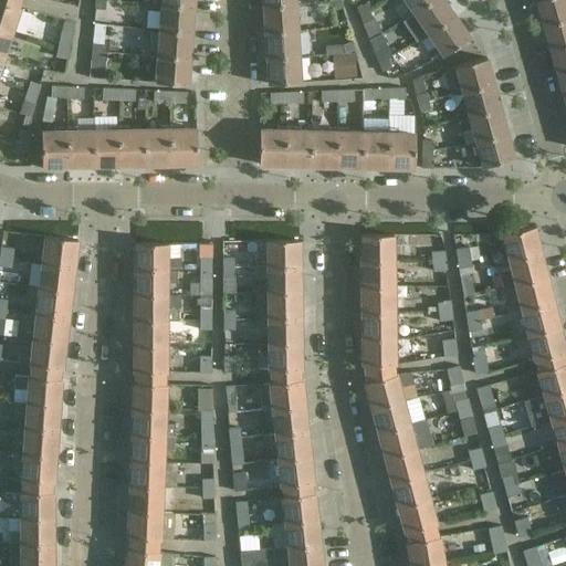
[(0,0),(0,28),(11,32),(20,7),(18,6),(3,1),(3,0),(0,0)]
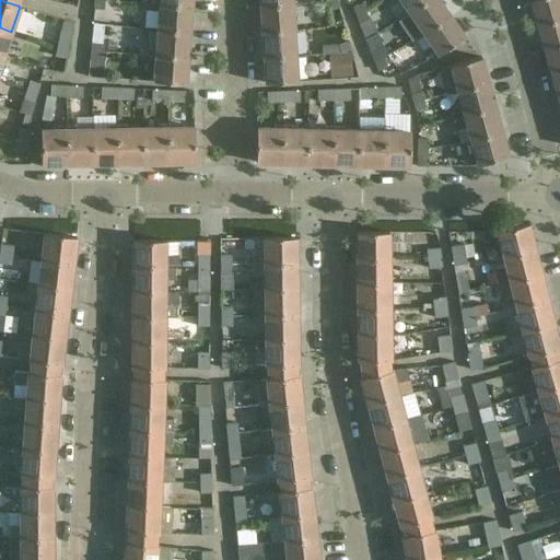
[(105,1),(94,0),(93,0),(93,9),(104,10),(105,1)]
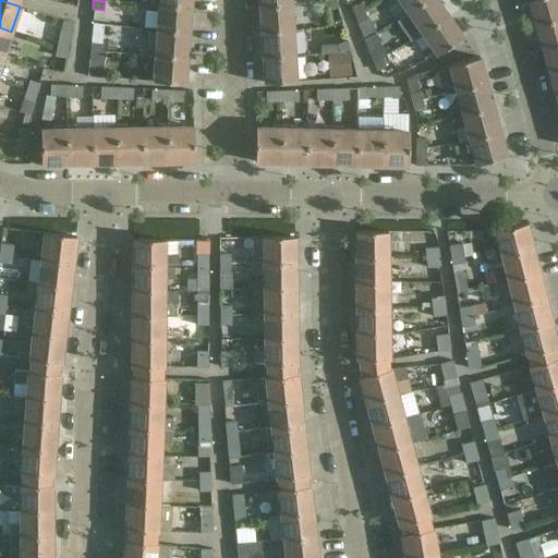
[(339,8),(336,0),(331,0),(325,2),(328,11),(339,8)]
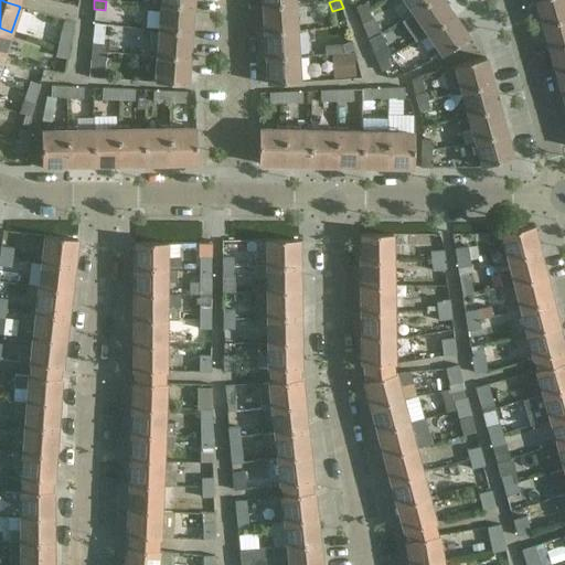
[(429,0),(404,0),(405,1),(395,9),(402,19),(429,0)]
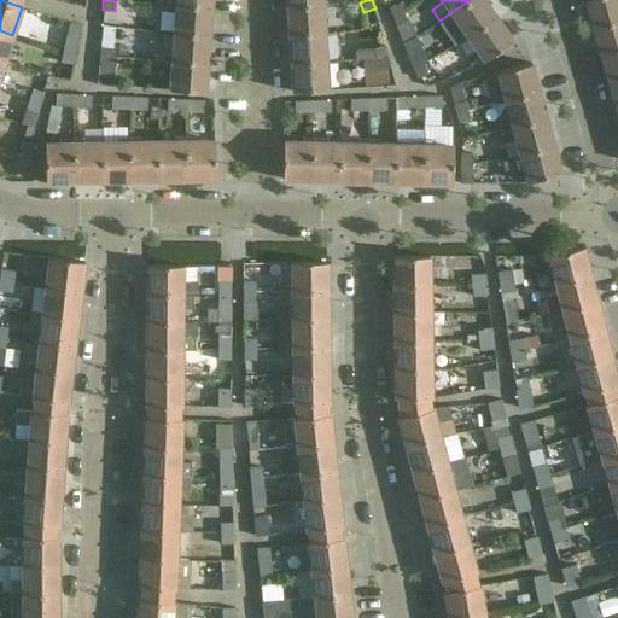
[(497,16),(485,0),(470,0),(439,21),(455,45),(467,36),(497,16)]
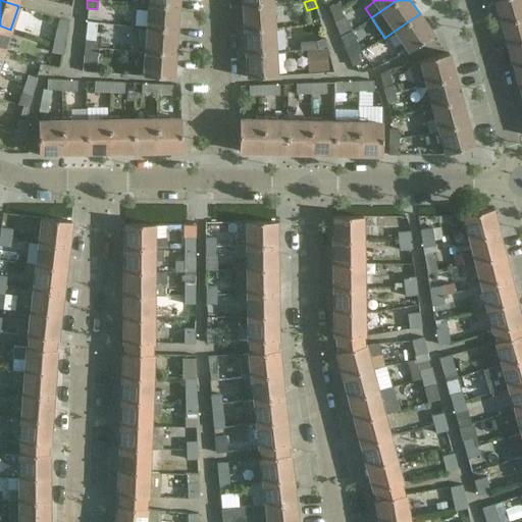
[(521,17),(521,0),(497,0),(504,22),(521,17)]
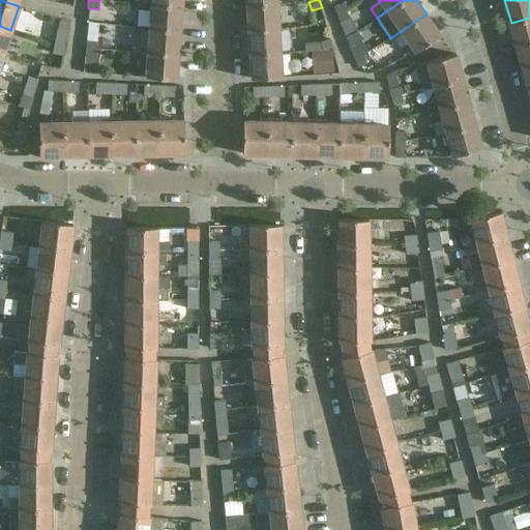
[(333,6),(340,21),(349,18),(343,2),(333,6)]
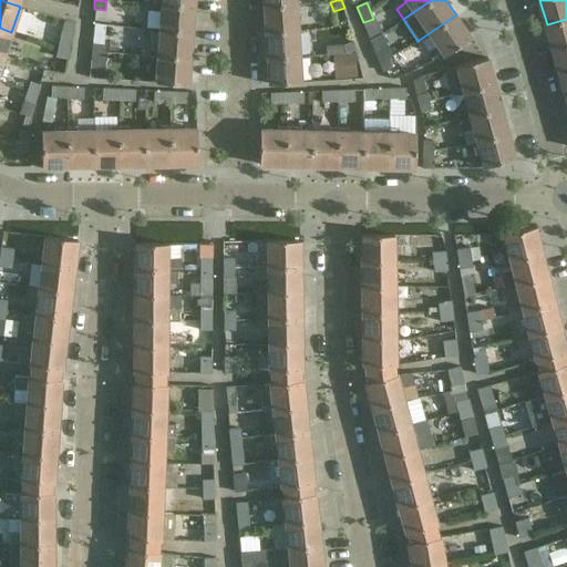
[(194,6),(161,3),(158,29),(192,32),(194,6)]
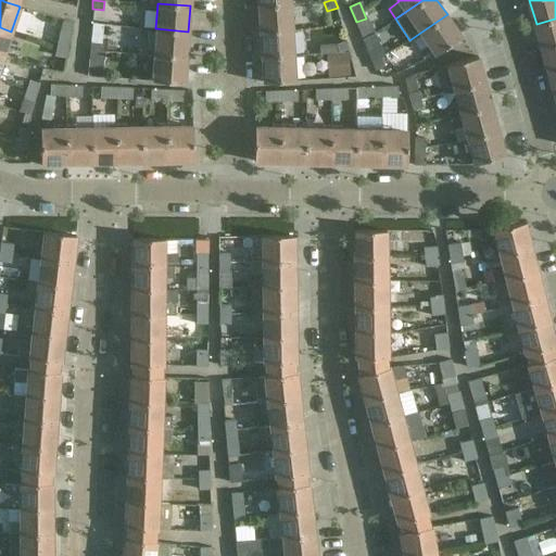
[(291,29),(290,4),(257,5),(260,32),(291,29)]
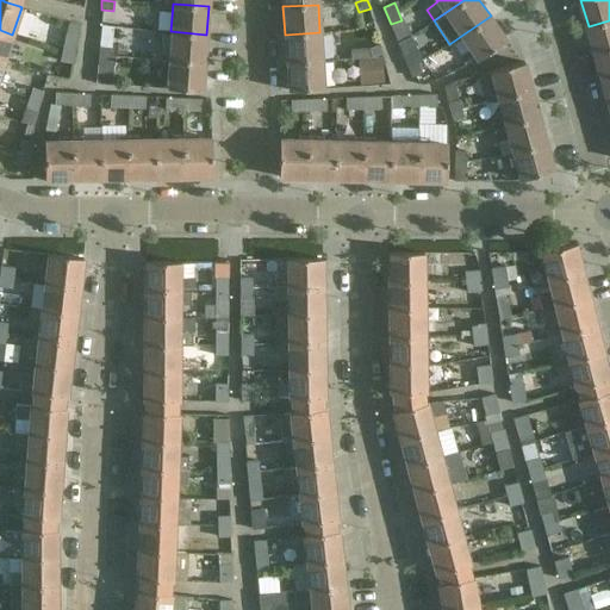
[(506,39),(491,16),(461,36),(477,58),(506,39)]
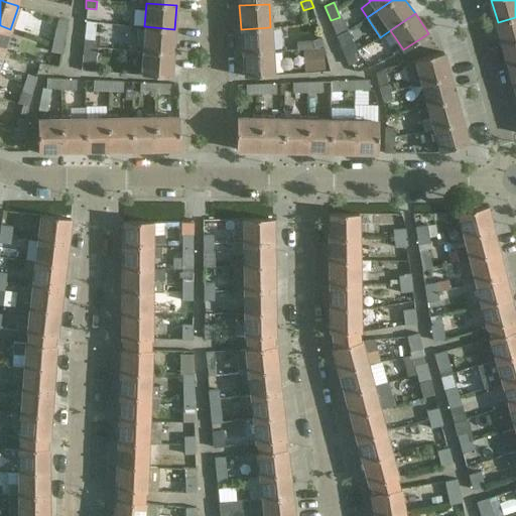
[(341,15),(340,17),(331,20),(337,35),(348,30),(341,15)]
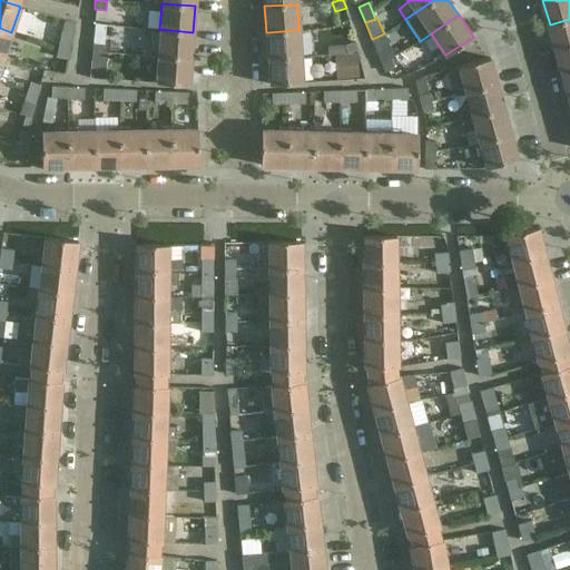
[(569,19),(550,25),(558,50),(569,46),(569,19)]
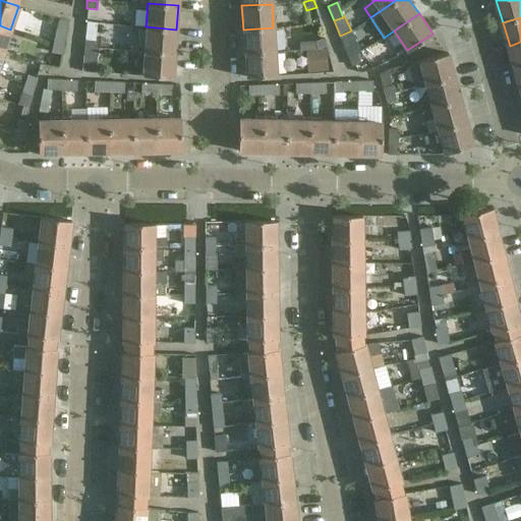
[(59,19),(53,44),(63,46),(68,21),(59,19)]
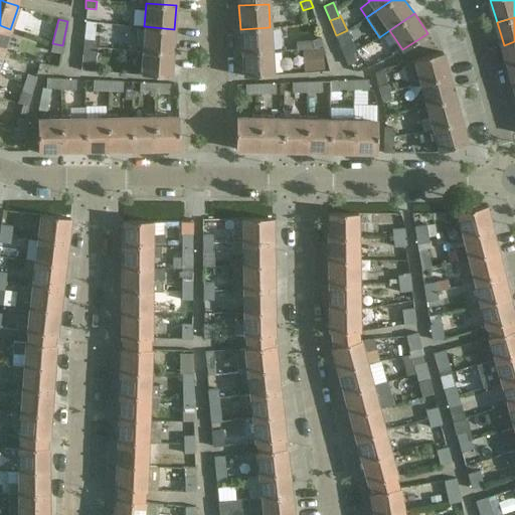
[(10,29),(0,25),(0,49),(3,51),(10,29)]
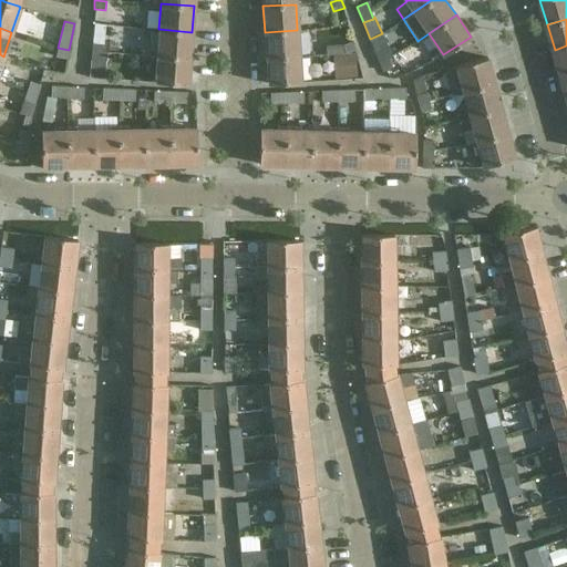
[(192,32),(158,29),(156,54),(191,58),(192,32)]
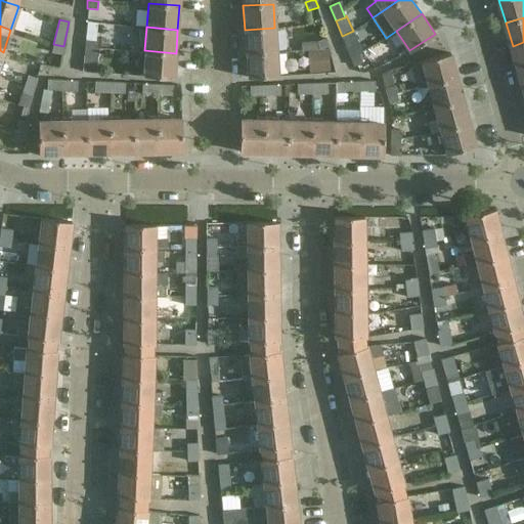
[(276,51),(274,28),(245,30),(246,53),(276,51)]
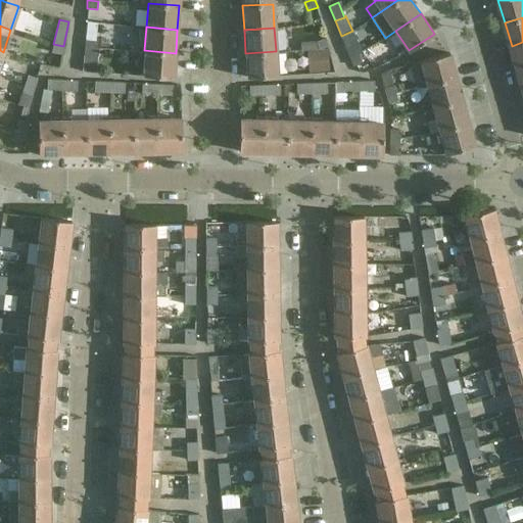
[(316,41),(318,49),(328,48),(326,38),(316,41)]
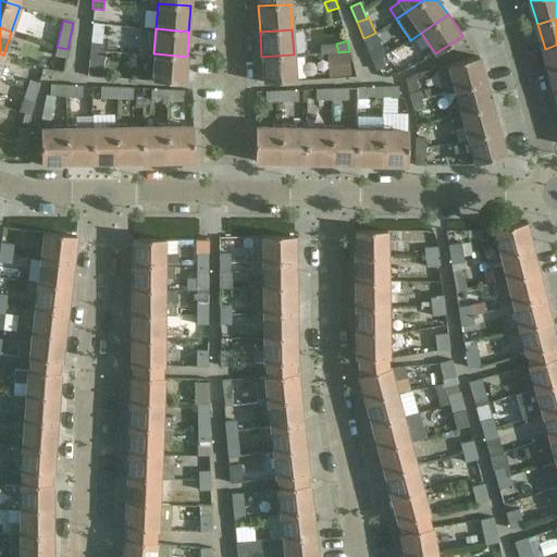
[(91,41),(90,51),(100,52),(100,42),(91,41)]
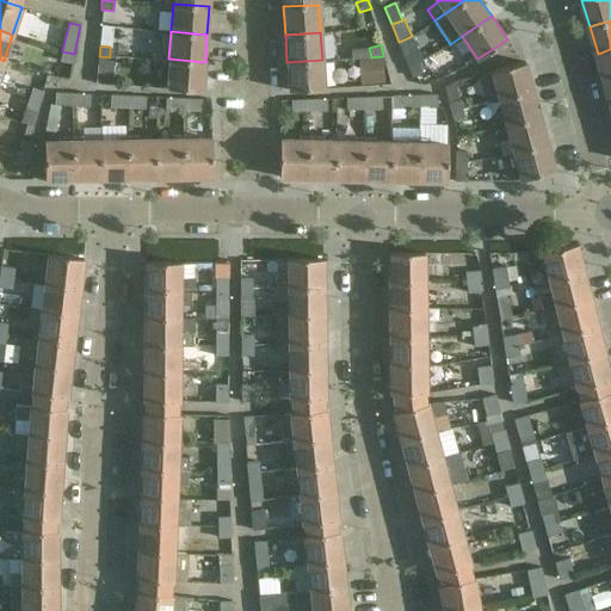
[(610,79),(610,49),(598,54),(605,81),(610,79)]
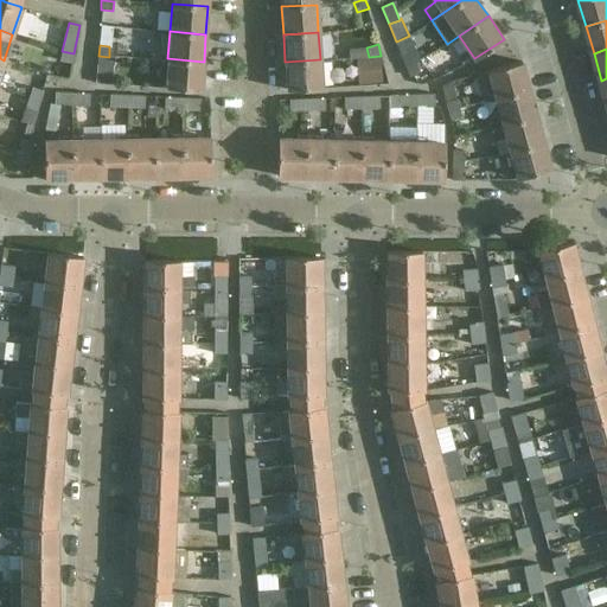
[(62,51),(59,62),(71,63),(74,53),(62,51)]
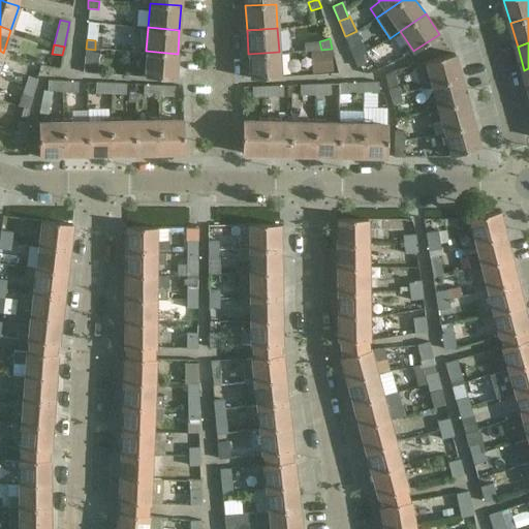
[(95,50),(86,49),(84,72),(97,73),(100,50),(95,50)]
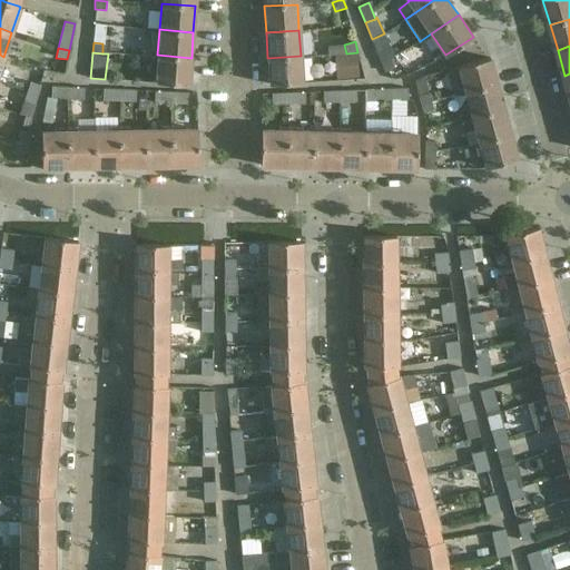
[(395,69),(389,52),(380,57),(385,72),(387,71),(392,82),(400,79),(395,68),(395,69)]
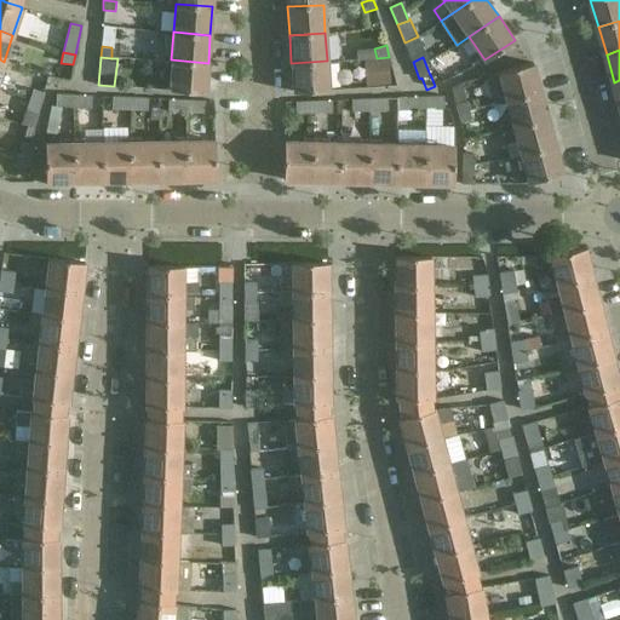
[(208,63),(171,59),(168,90),(206,92),(208,63)]
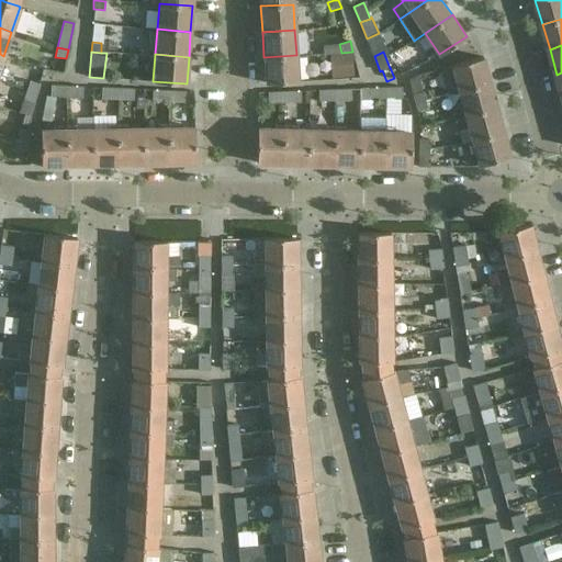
[(298,81),(296,55),(263,57),(266,83),(298,81)]
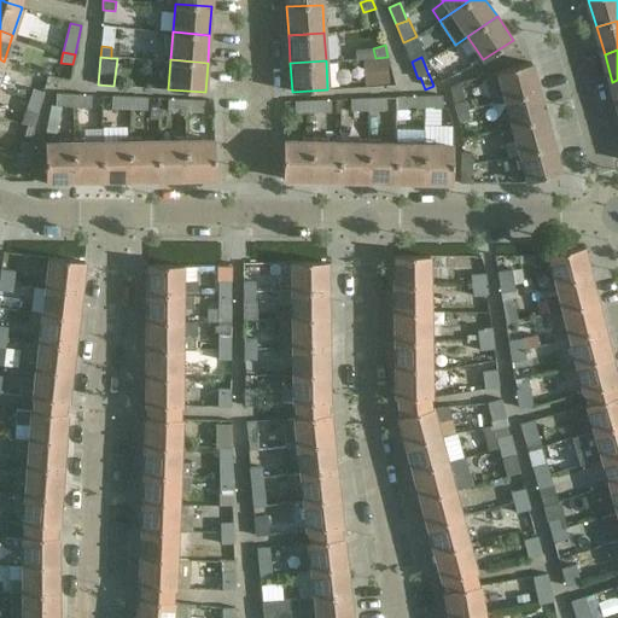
[(538,91),(531,63),(484,75),(491,101),(503,98),(505,100),(538,91)]
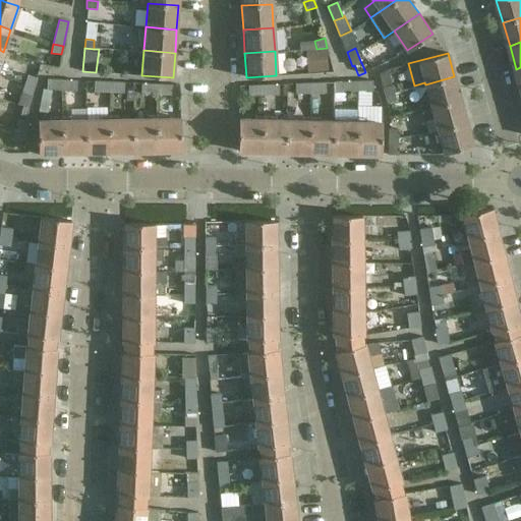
[(379,74),(385,96),(395,93),(388,70),(379,74)]
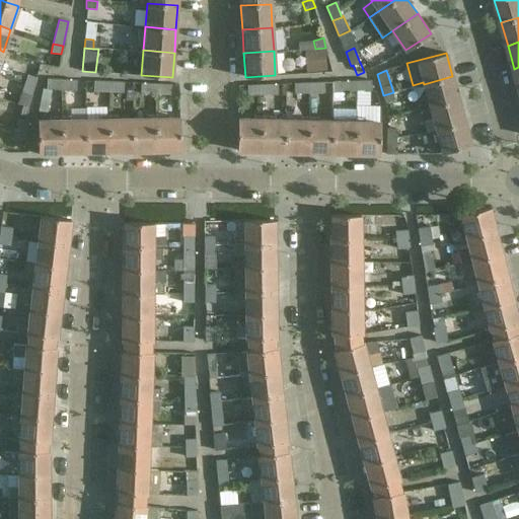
[(38,78),(27,75),(24,83),(34,86),(38,78)]
